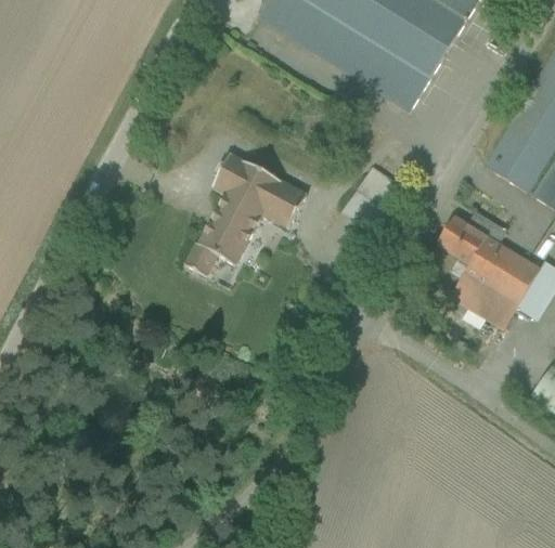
[(267,0),(257,16),(411,113),(478,0),(267,0)]
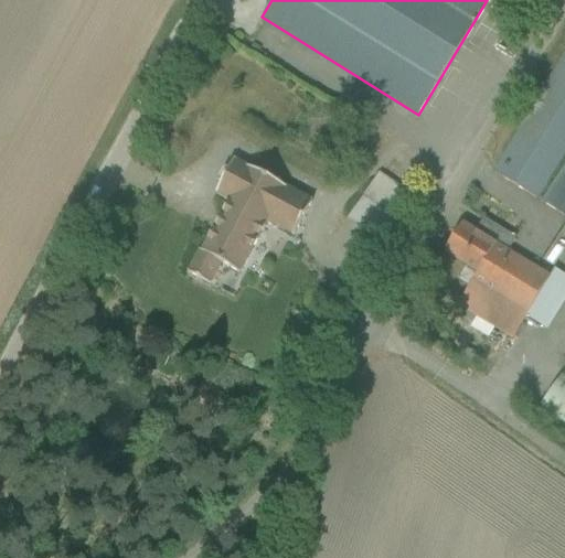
[(564,51),(496,169),(535,195),(564,146),(564,51)]
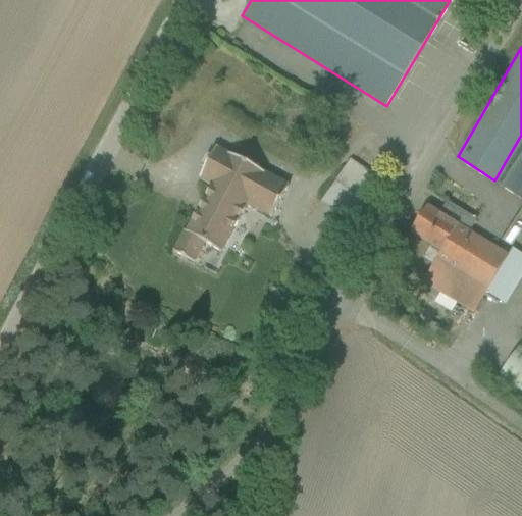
[(272,214),(289,184),(217,145),(200,175),(210,181),(174,249),(196,260),(206,242),(221,250),(247,201),(272,214)]
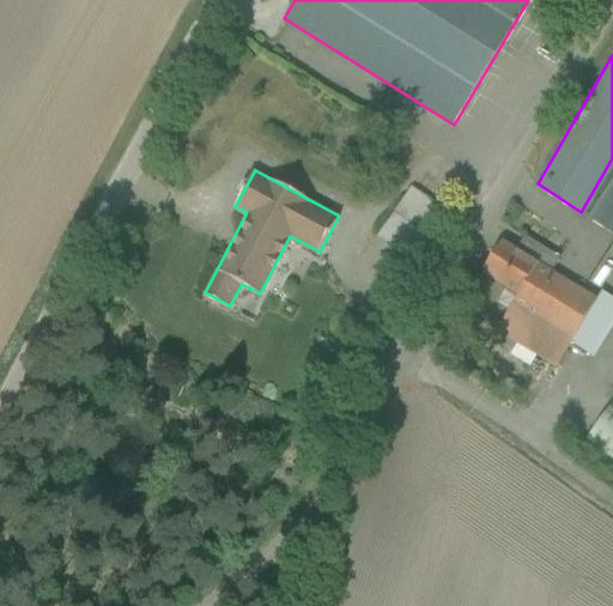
[(612,175),(588,216),(612,231),(612,175)]
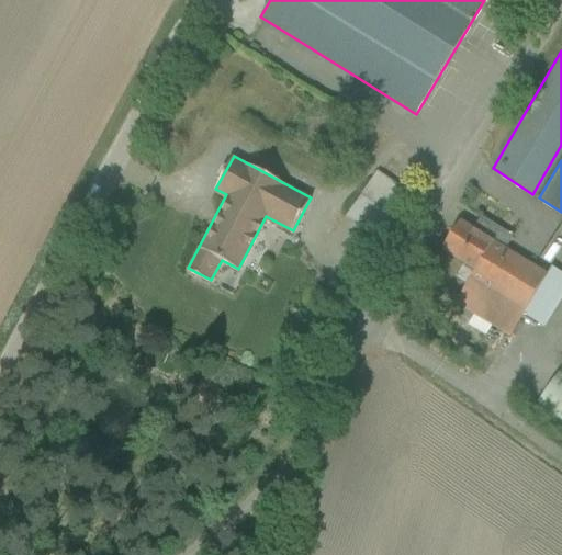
[(346,213),(379,237),(411,191),(378,168),(346,213)]
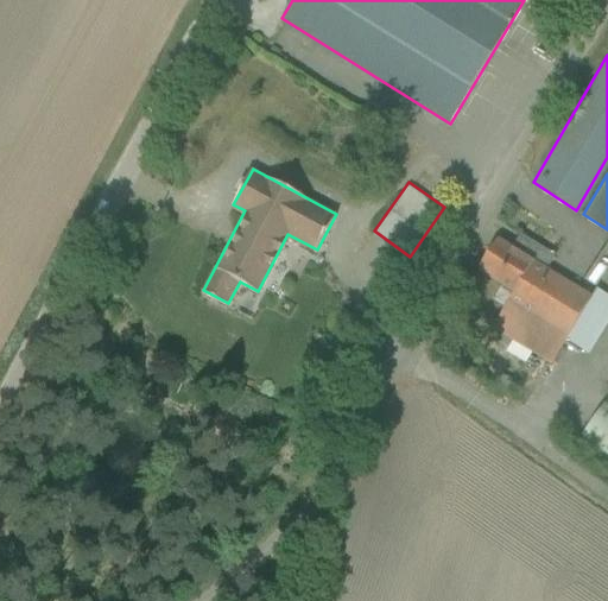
[(567,337),(593,292),(548,265),(556,252),(520,231),(511,245),(499,238),(479,269),(515,290),(493,326),(552,361),(567,337)]
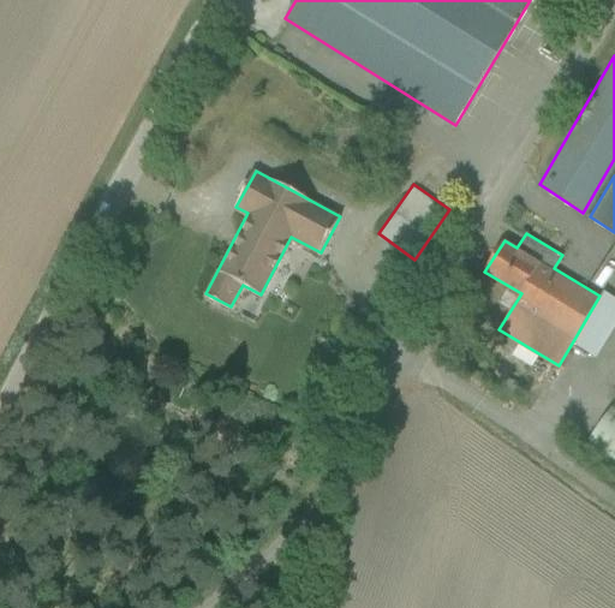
[(599,296),(573,341),(596,355),(614,322),(614,296),(603,290),(599,296)]
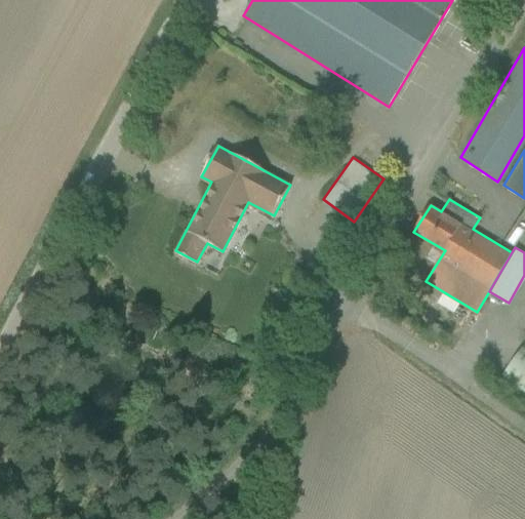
[(524,343),(500,376),(524,394),(524,343)]
